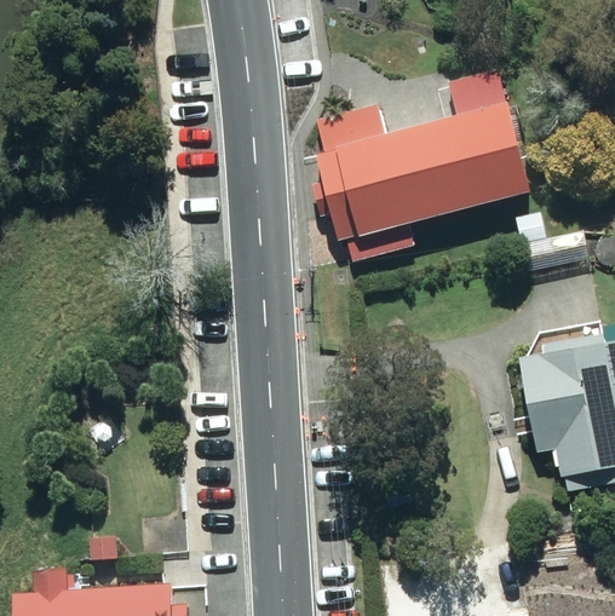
[(323,151),(316,154),(338,240),(344,237),(351,262),(412,245),(406,223),(528,193),(496,70),(447,84),(457,116),(385,136),(377,104),(316,121),(323,151)]
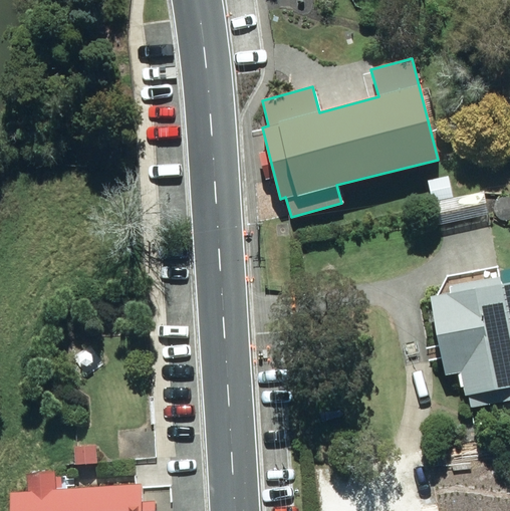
[(456,216),(453,202),(428,207),(431,221),(456,216)]
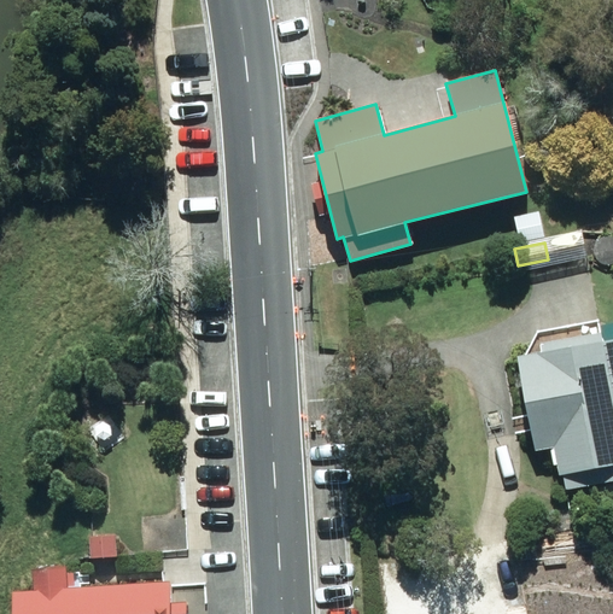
[(518,356),(533,450),(554,445),(561,490),(612,480),(612,339),(602,341),(601,332),(542,341),(543,351),(518,356)]
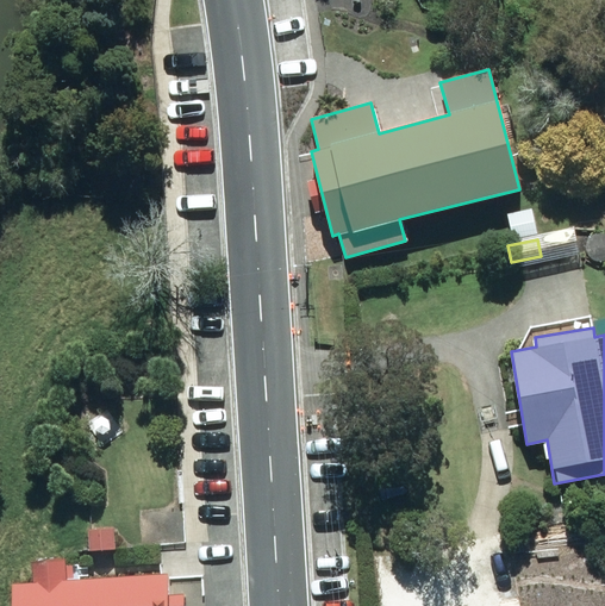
[(98,420),(88,422),(83,429),(89,438),(99,437),(104,430),(98,420)]
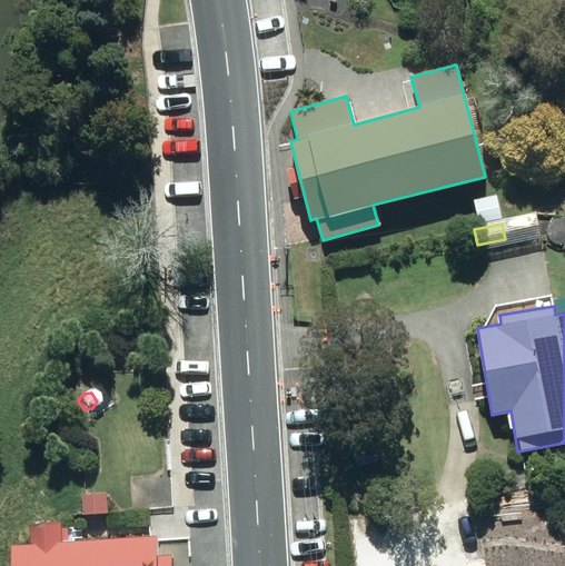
[(102,495),(80,496),(81,514),(103,513),(102,495)]
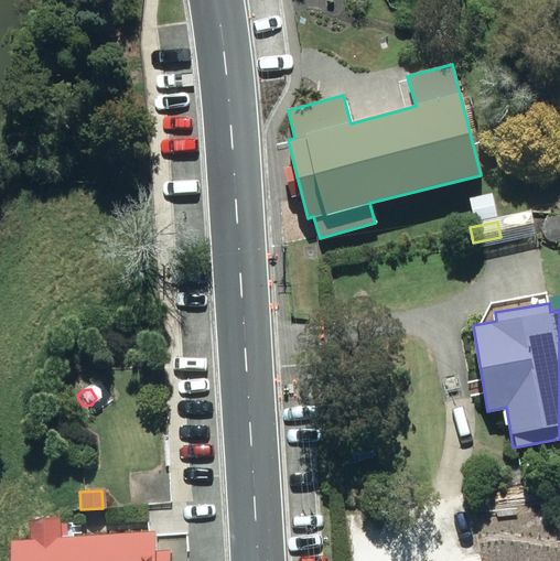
[(28,540),(13,540),(14,560),(168,560),(168,548),(155,548),(154,532),(57,538),(56,519),(27,520),(28,540)]
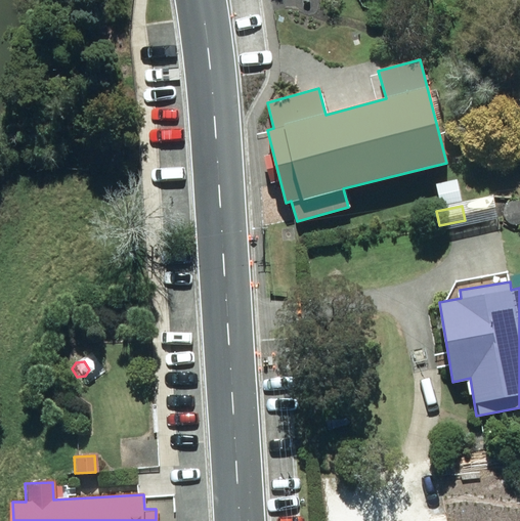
All buildings are outlined.
